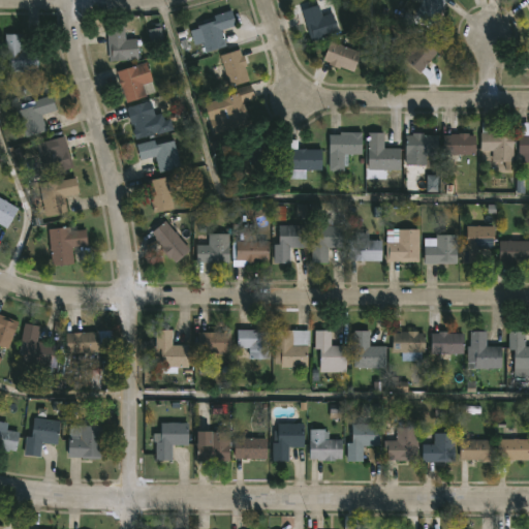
[(443,0),(441,4),(433,23),(424,18),(422,22),(416,19),(418,16),(415,13),(421,2),(416,0),(443,0)]
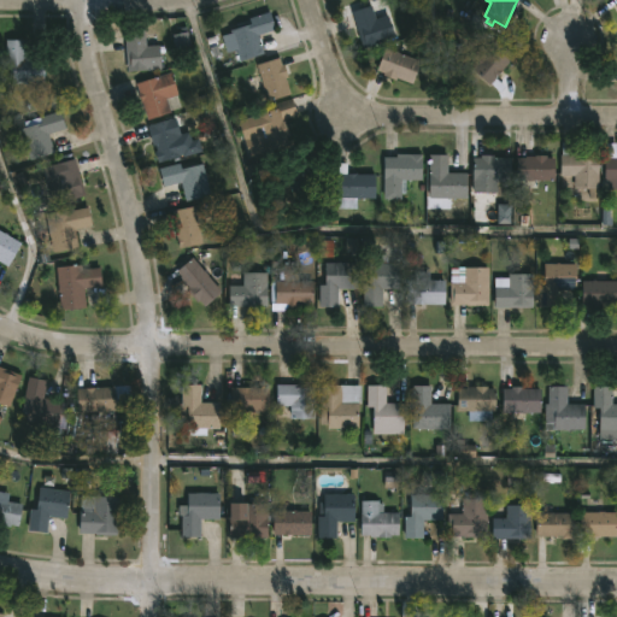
[(371,6),(375,18),(388,15),(395,39),(363,48),(352,11),(371,6)]
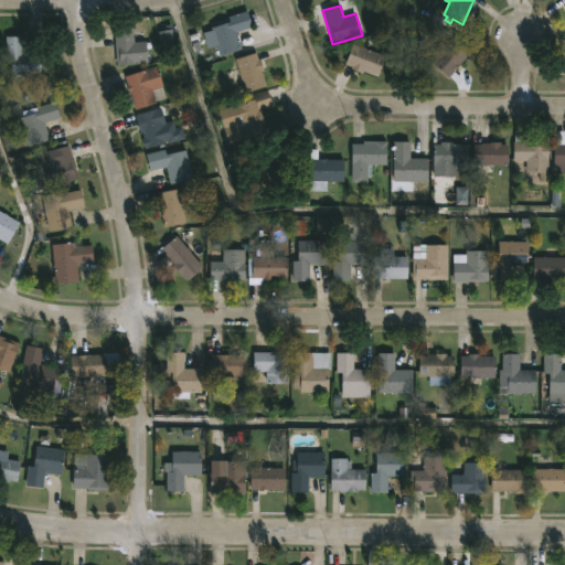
[(241,49),(220,56),(210,28),(230,21),(227,16),(246,10),(251,27),(235,31),(241,49)]
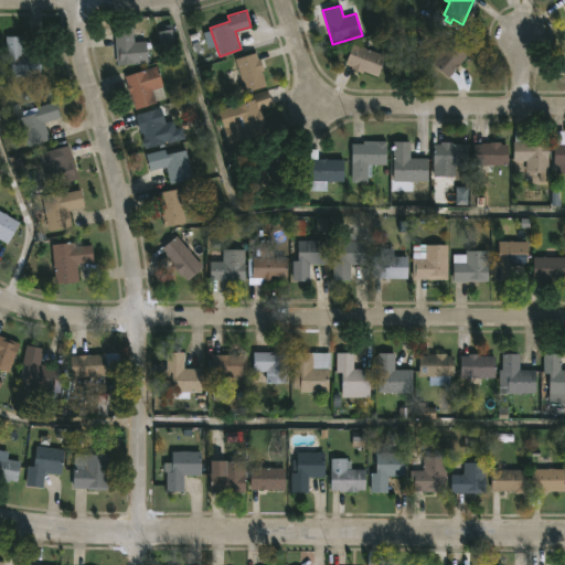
[(134,28),(135,41),(146,40),(147,62),(116,64),(114,29),(134,28)]
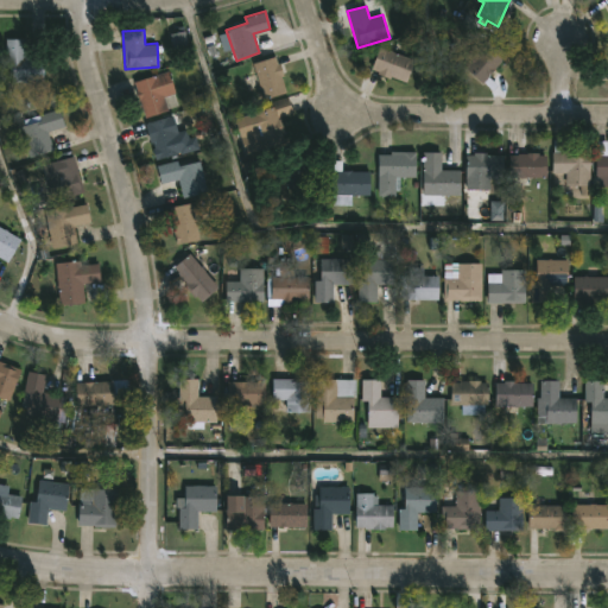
[(25,39),(24,56),(43,56),(43,82),(12,82),(12,89),(0,89),(0,59),(6,59),(6,39),(25,39)]
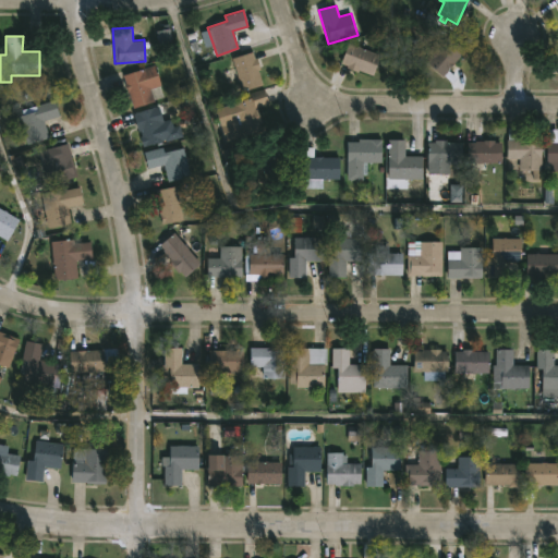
[(450,37),(464,50),(448,70),(457,79),(452,83),(427,62),(432,58),(426,52),(435,41),(440,46),(449,36),(450,37)]
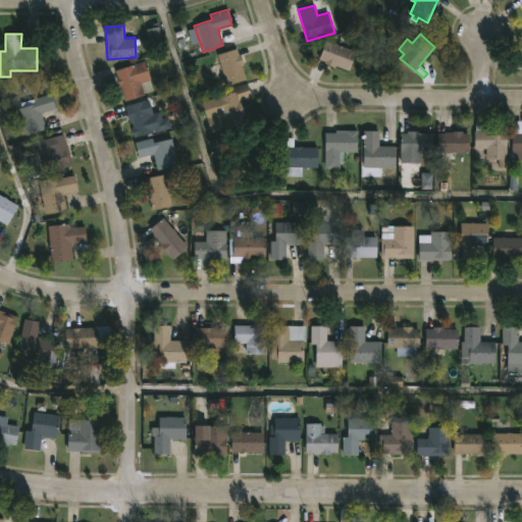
[(356,51),(348,70),(318,58),(325,40),(356,51)]
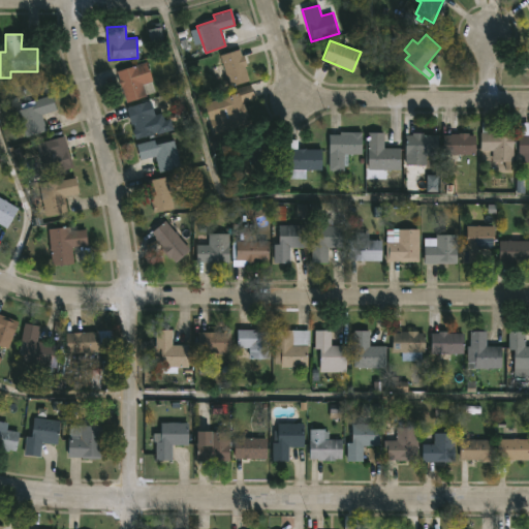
[(242,57),(249,81),(229,87),(225,75),(215,79),(212,67),(222,64),(220,55),(240,49),(242,57)]
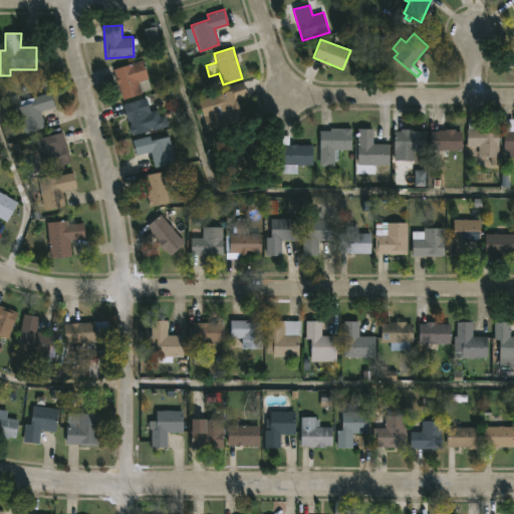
[(142,92),(122,98),(113,69),(143,59),(149,78),(139,81),(142,92)]
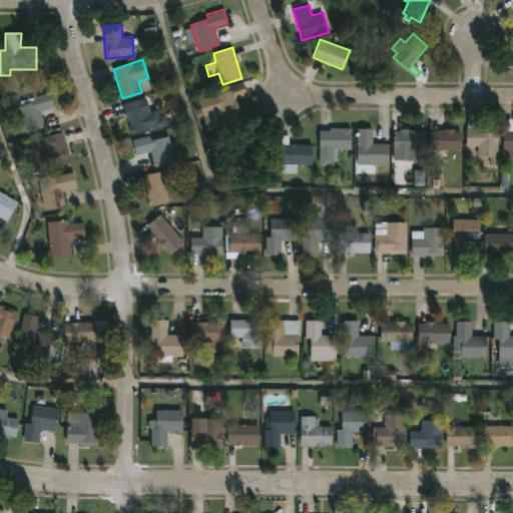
[(232,93),(241,115),(239,116),(241,121),(223,127),(218,111),(217,112),(213,95),(231,89),(232,93)]
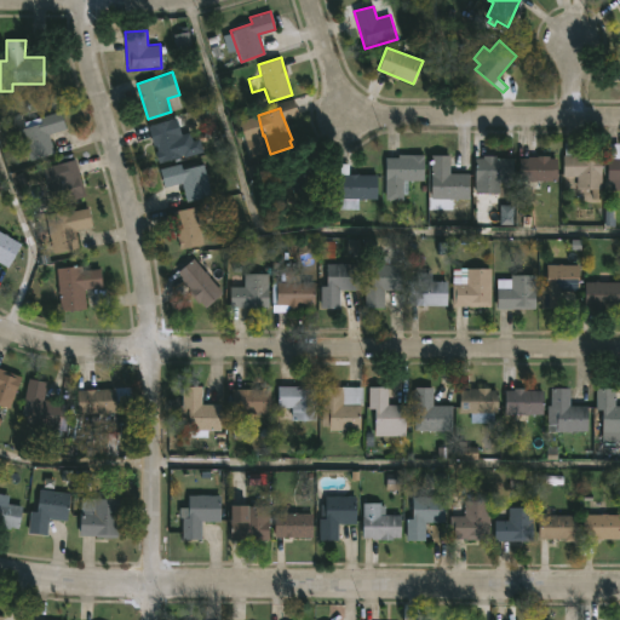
[(55,153),(29,161),(19,130),(40,122),(39,118),(59,110),(65,130),(49,135),(55,153)]
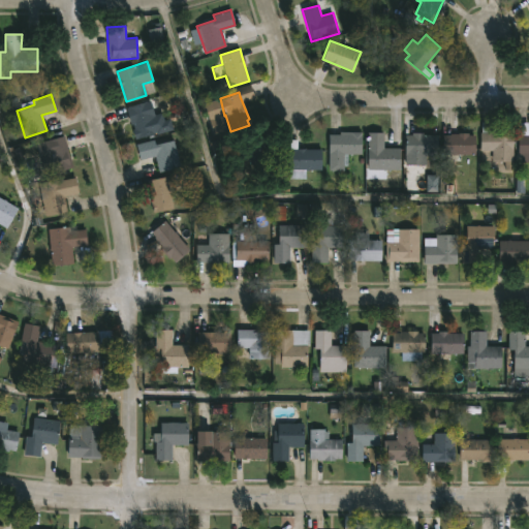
[(146,101),(156,133),(135,139),(132,129),(134,128),(127,106),(146,101)]
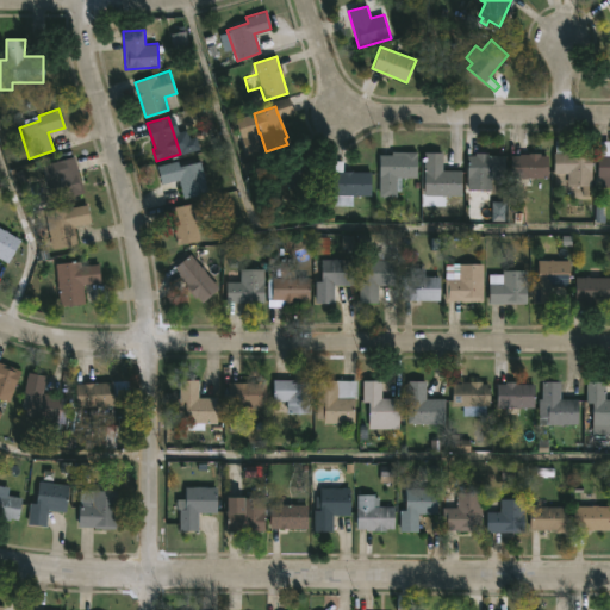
[(570,139),(570,151),(591,153),(590,195),(583,195),(583,187),(567,186),(567,173),(554,173),(555,139),(570,139)]
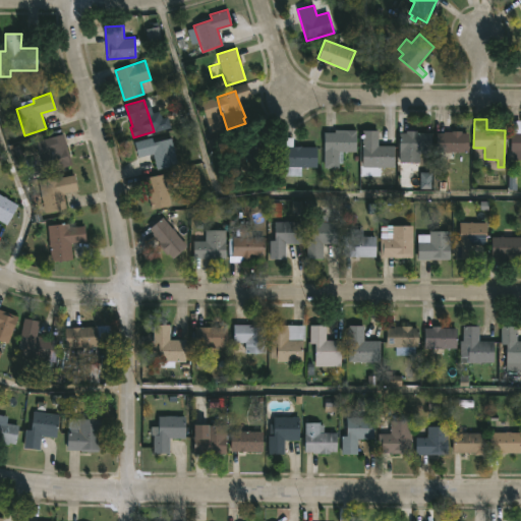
[(324,168),(324,132),(335,132),(335,129),(355,129),(355,151),(342,151),(342,162),(339,162),(339,168),(324,168)]
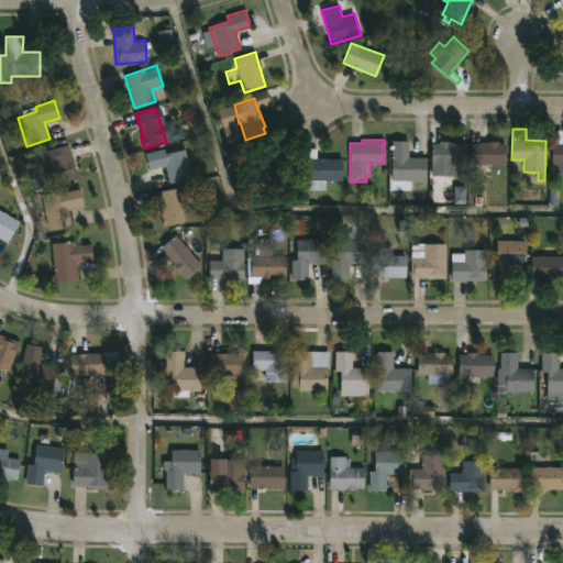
[(409,143),(408,157),(426,157),(426,180),(392,180),(392,141),(409,141),(409,143)]
